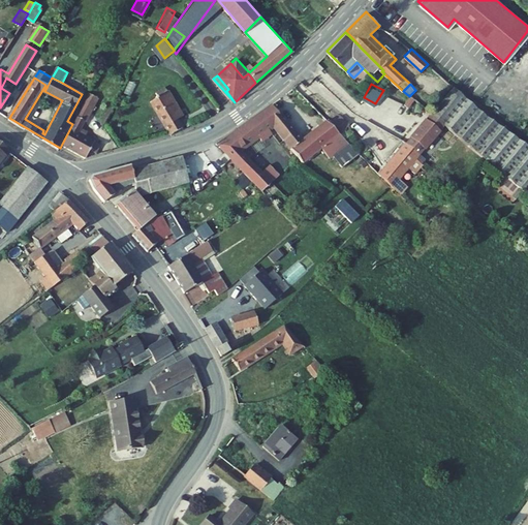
[(165,86),(155,92),(157,96),(149,100),(168,132),(181,125),(176,117),(181,114),(165,86)]
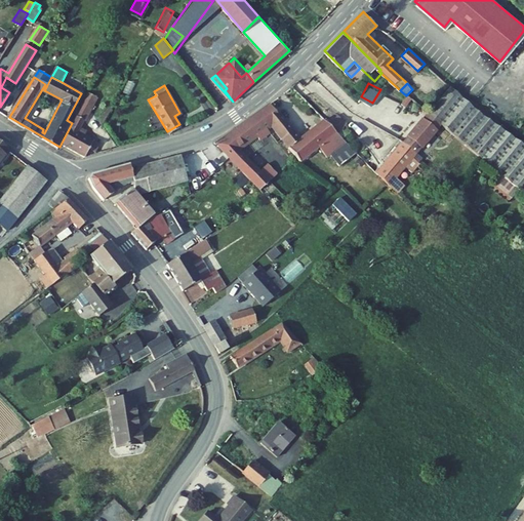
[(99,97),(89,92),(80,109),(87,112),(84,117),(87,118),(99,97)]
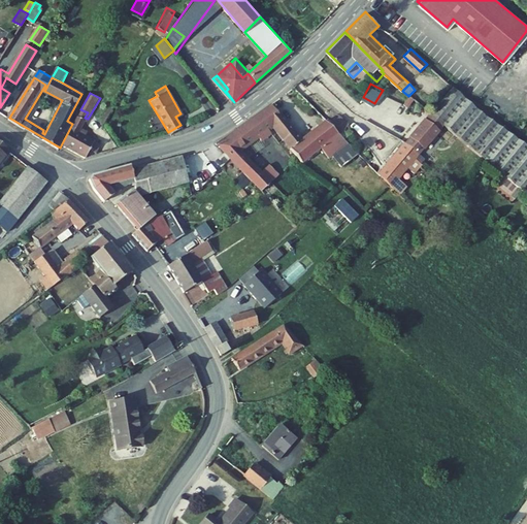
[(278,112),(271,103),(232,130),(246,145),(262,136),(262,134),(271,128),(266,122),(278,112)]
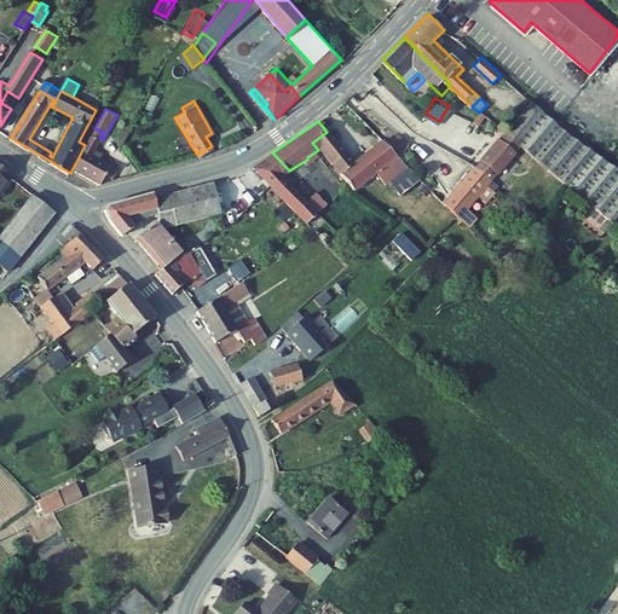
[(103,132),(94,128),(74,169),(102,184),(109,173),(116,178),(121,169),(103,160),(107,154),(97,149),(103,139),(99,138),(103,132)]
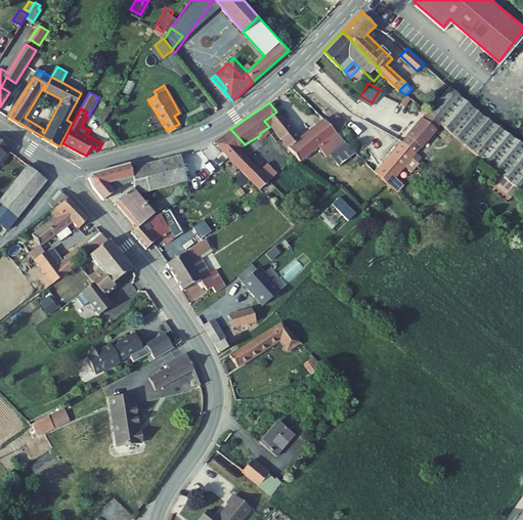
[(331,130),(333,128),(322,117),(301,136),(278,111),(276,112),(300,137),(321,120),(331,130)]
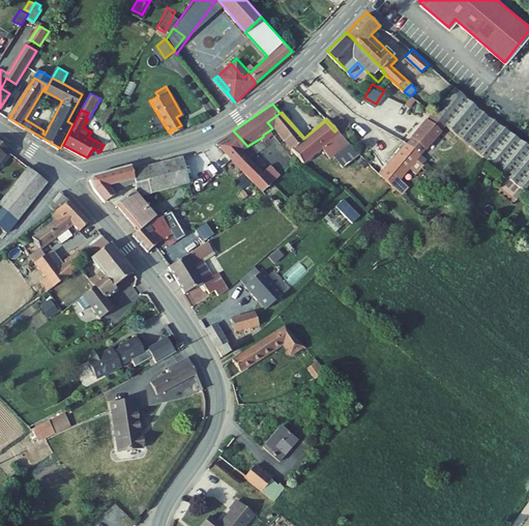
[(280,113),(267,122),(272,128),(283,141),(301,162),(319,146),(327,155),(330,153),(341,165),(355,153),(334,132),(325,121),(303,139),(280,113)]
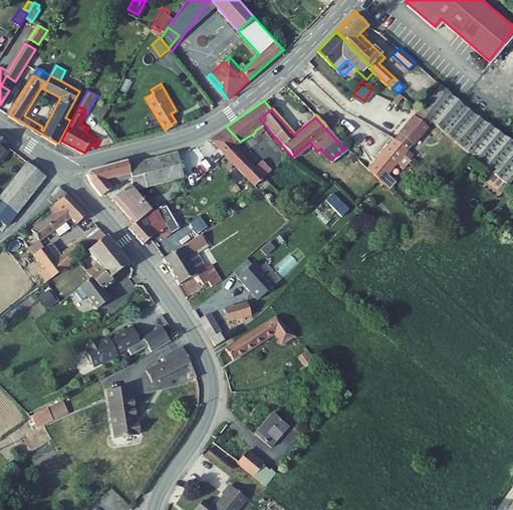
[(401,155),(418,136),(405,124),(392,141),(403,151),(400,155),(401,155)]
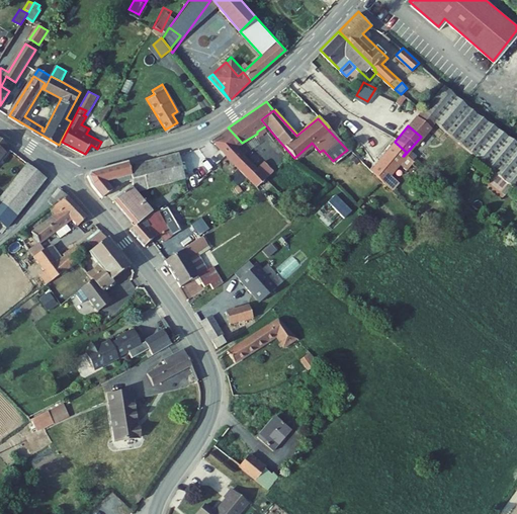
[(327,129),(347,150),(350,148),(329,126),(327,129)]
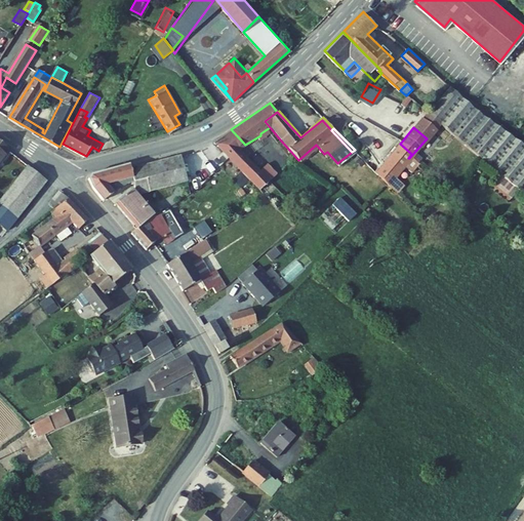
[(238,150),(245,145),(231,129),(224,134),(238,150)]
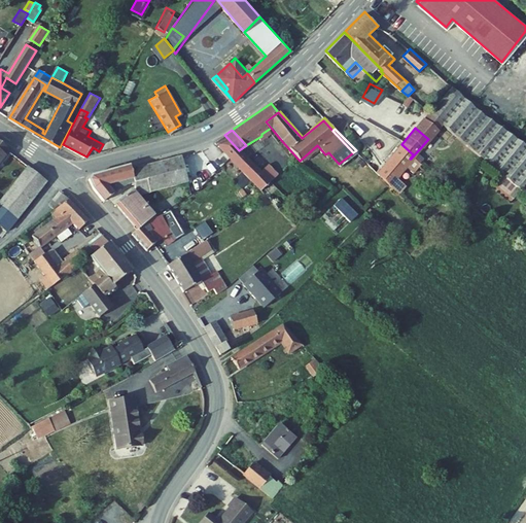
[(502,175),(525,195),(525,145),(504,130),(481,158),(502,175)]
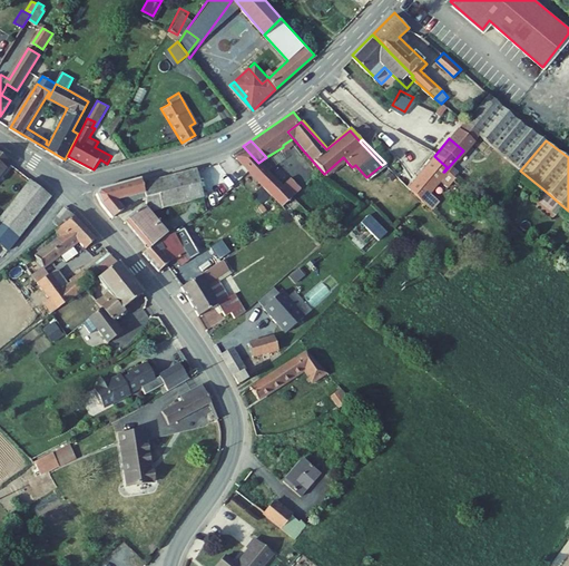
[(258,163),(243,146),(234,153),(287,207),(295,199),(258,163)]
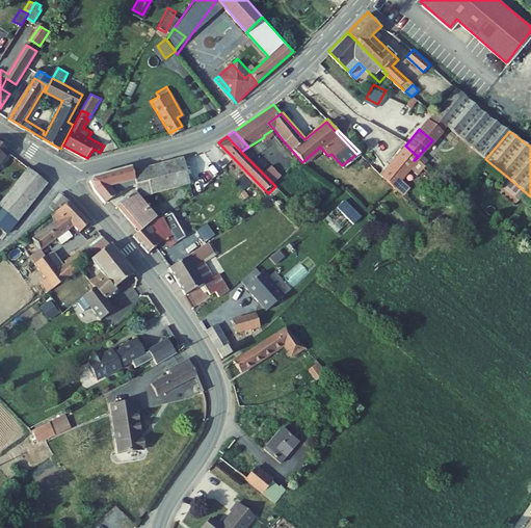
[(0,164),(10,152),(0,142),(0,164)]
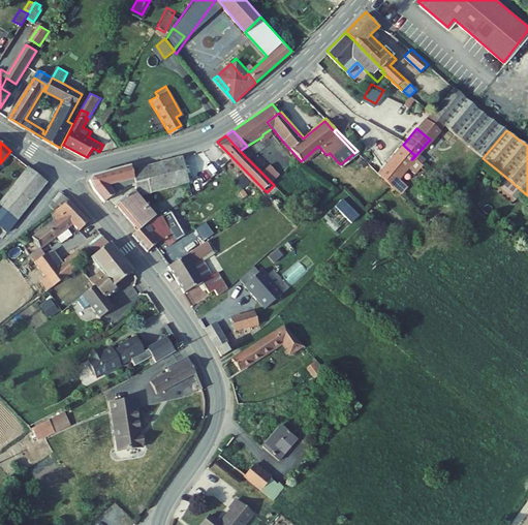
[(414,155),(403,145),(393,156),(405,166),(412,159),(411,159),(414,155)]
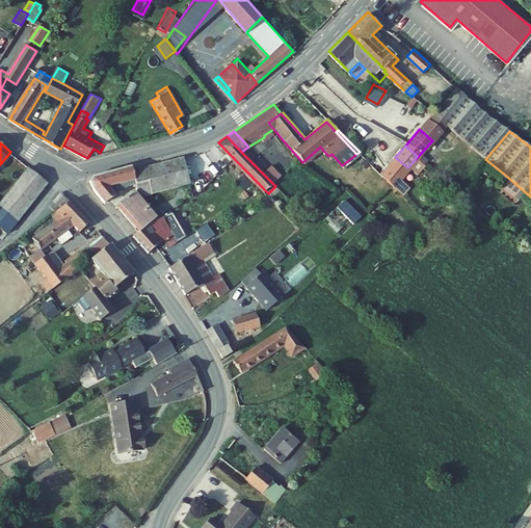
[(94,190),(105,203),(115,193),(110,188),(134,181),(138,198),(189,183),(182,156),(132,170),(131,166),(91,177),(89,180),(94,190)]
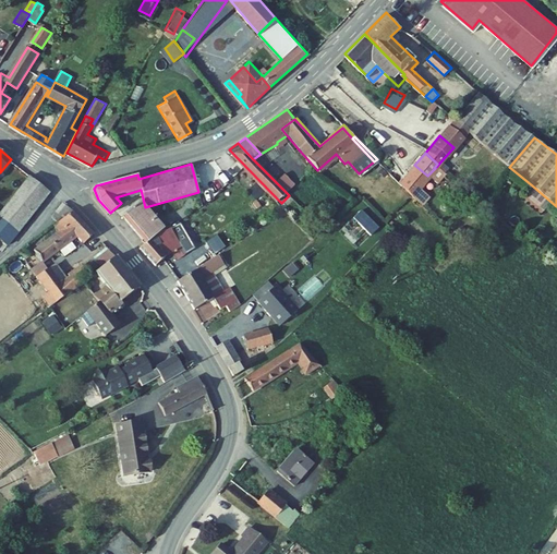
[(427,176),(414,165),(398,182),(411,194),(427,176)]
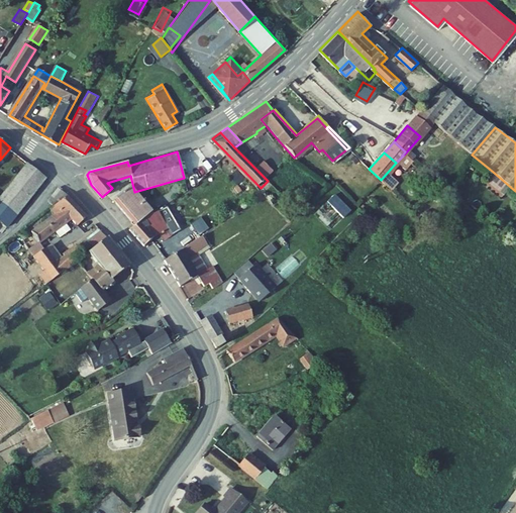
[(0,218),(2,220),(9,226),(47,178),(29,163),(0,200),(0,218)]
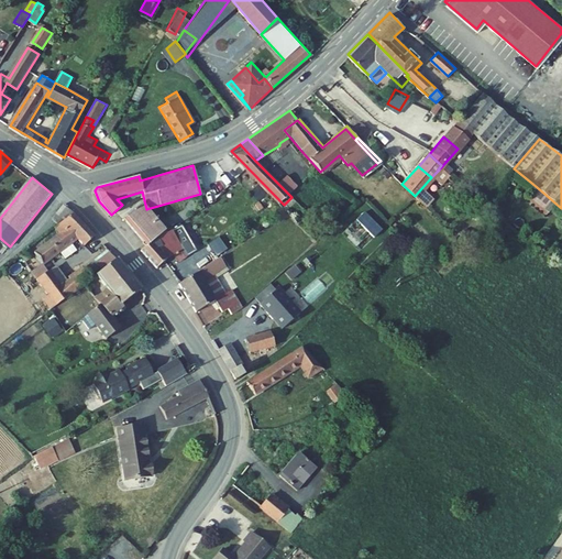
[(550,199),(537,187),(529,197),(542,208),(550,199)]
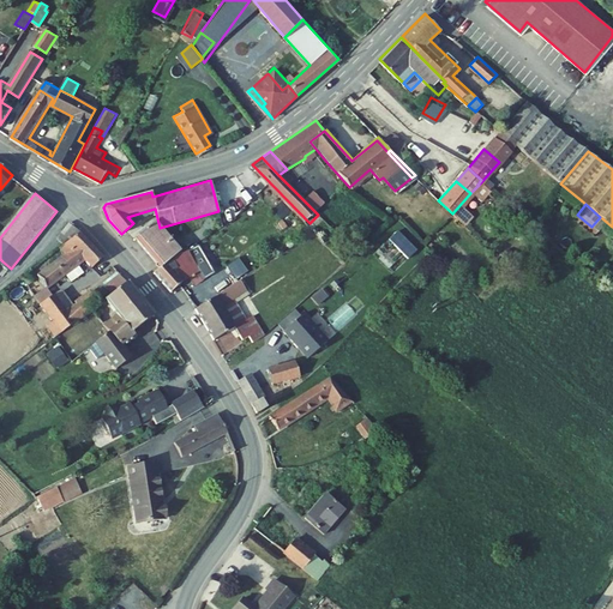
[(154,221),(151,223),(178,253),(181,252),(160,228),(154,221)]
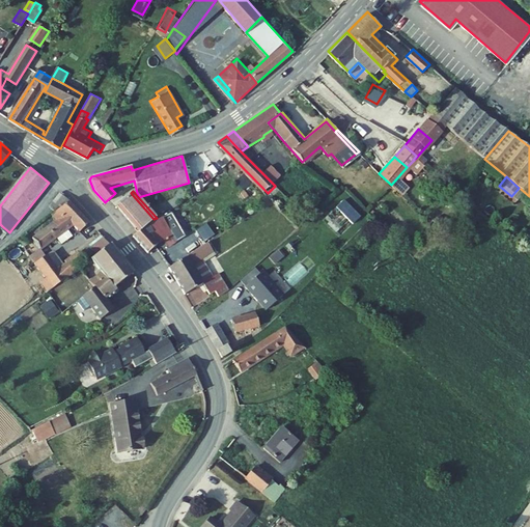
[(70,200),(62,193),(52,205),(57,211),(70,200)]
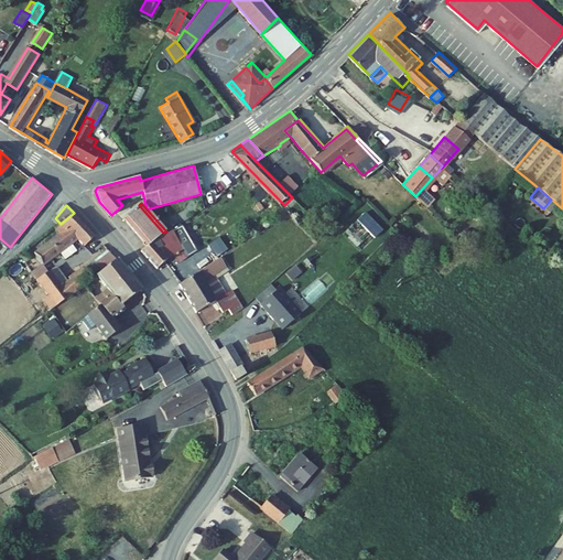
[(126,216),(148,244),(153,238),(163,233),(139,205),(126,216)]
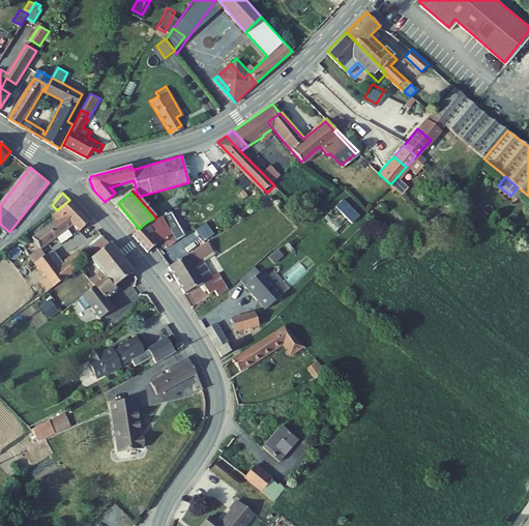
[(361,212),(345,196),(338,203),(353,220),(361,212)]
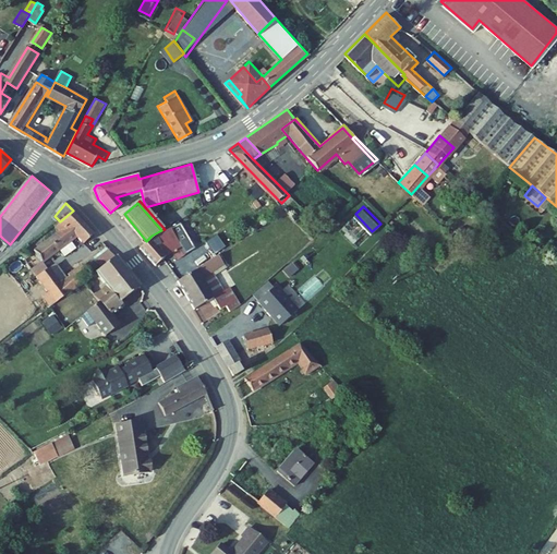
[(95,235),(73,211),(60,221),(56,225),(59,229),(28,253),(37,264),(76,236),(83,243),(95,235)]
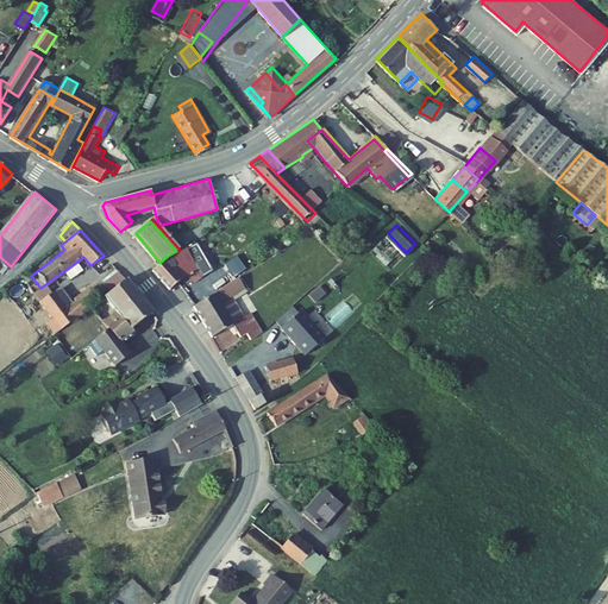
[(194,240),(180,250),(186,247),(201,268),(210,259),(194,240)]
